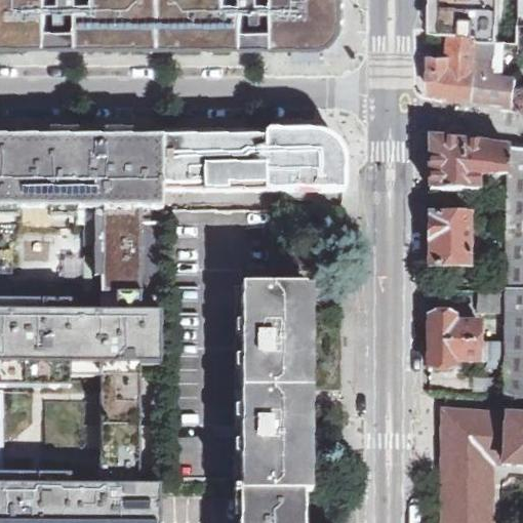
[(345,14),(346,0),(0,0),(0,42),(25,43),(156,43),(288,42),(325,42),(335,40),(338,35),(340,26),(345,14)]
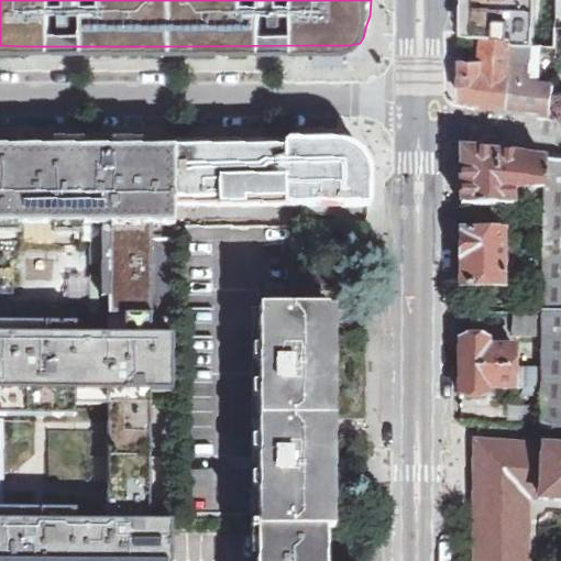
[(470,0),(469,32),(487,33),(514,35),(514,41),(537,42),(558,44),(560,9),(560,0),(470,0)]
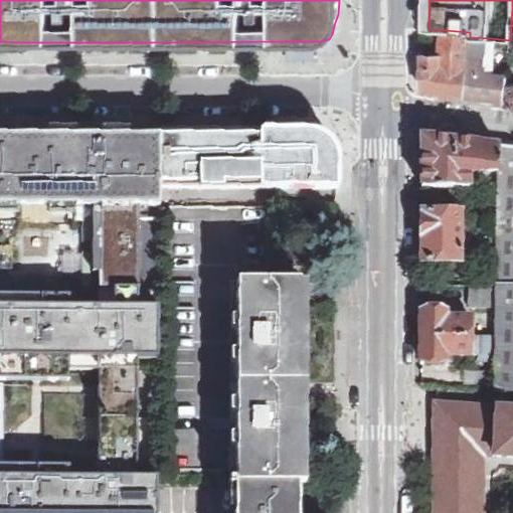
[(470,32),(446,30),(444,54),(424,54),(424,89),(468,94),(470,37),(470,32)]
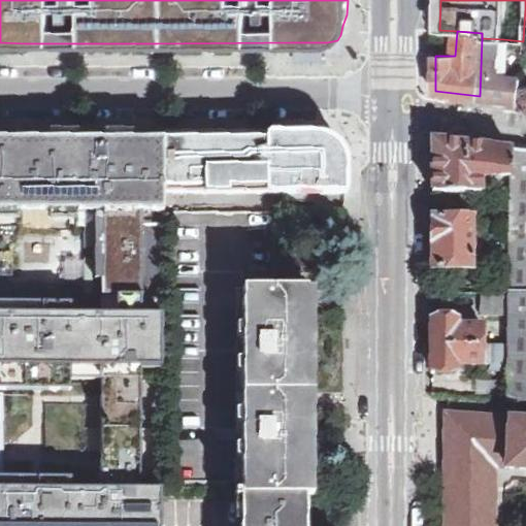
[(480,96),(520,101),(521,76),(501,73),(503,39),(482,38),(480,96)]
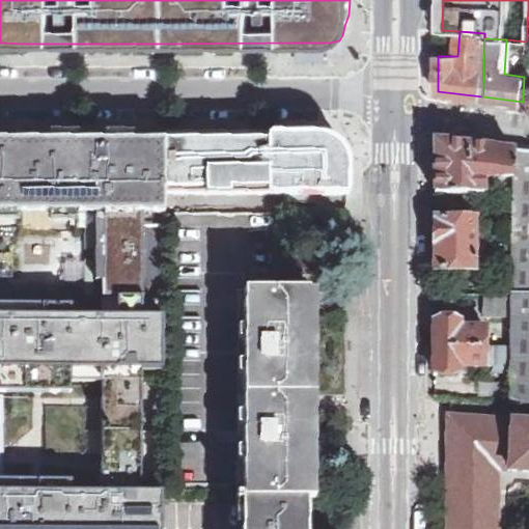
[(0,132),(0,286),(73,287),(73,295),(164,296),(167,191),(167,168),(167,159),(168,137),(124,137),(106,138),(106,133),(0,132)]
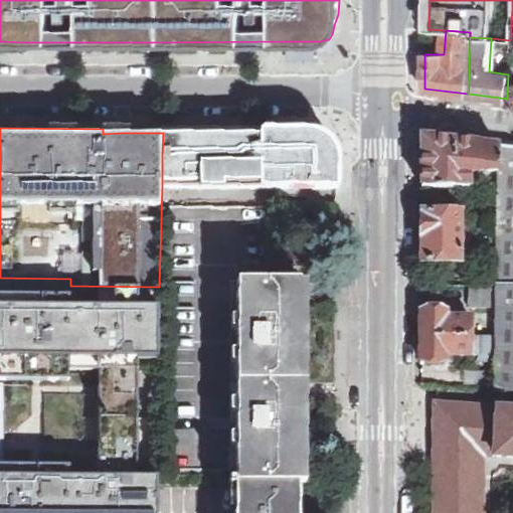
[(162,185),(216,185),(216,188),(222,188),(222,185),(339,186),(339,153),(336,143),(330,137),(321,131),(312,129),(163,129),(163,133),(162,154),(165,154),(165,163),(162,163),(162,185)]
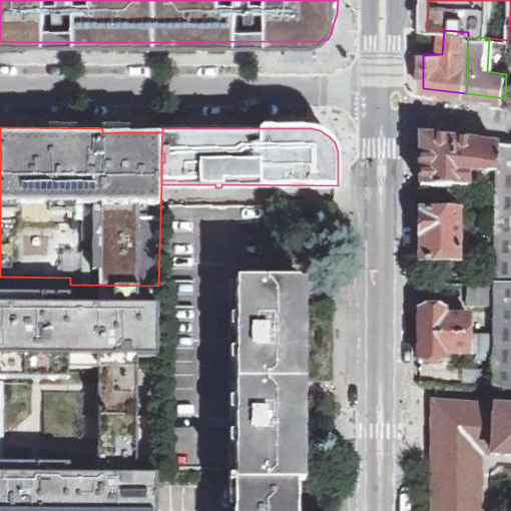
[(422,183),(475,183),(475,177),(469,177),(469,168),(497,168),(498,142),(423,133),(422,146),(422,177),(422,183)]
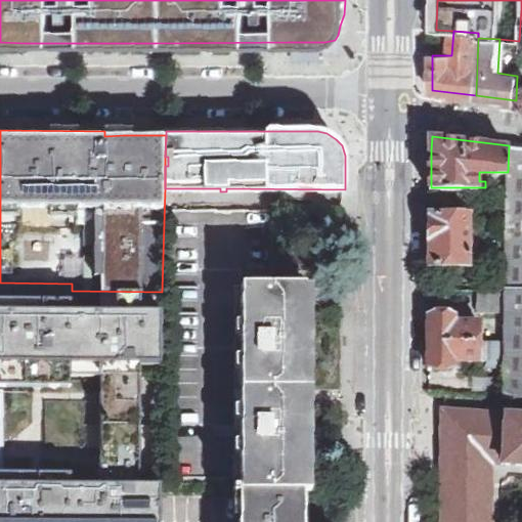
[(505,396),(521,397),(521,147),(509,145),(508,172),(505,289),(505,311),(505,396)]
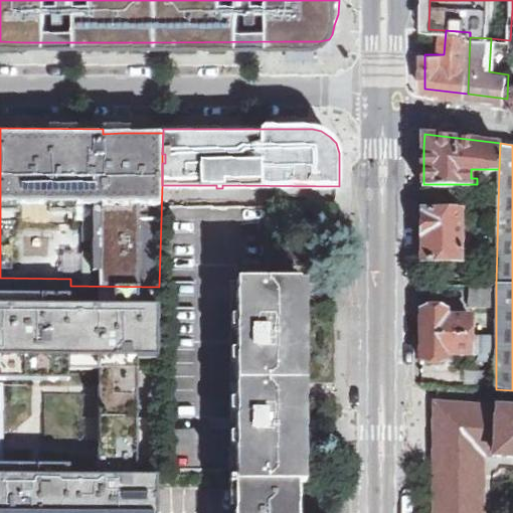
[(236,483),(236,481),(238,297),(238,278),(271,278),(272,204),(169,204),(168,473),(230,474),(230,483),(236,483)]
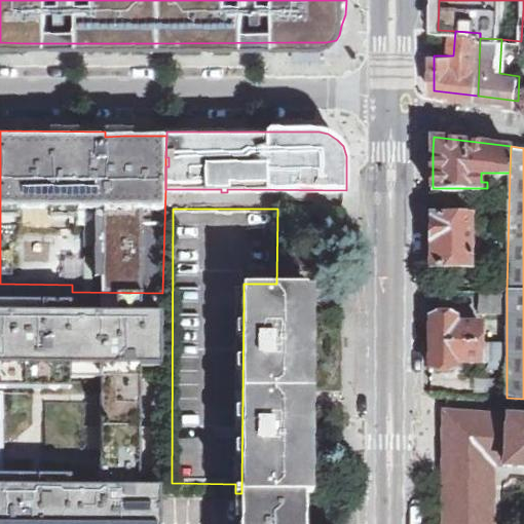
[(433,265),(472,265),(471,214),(433,213),(433,265)]
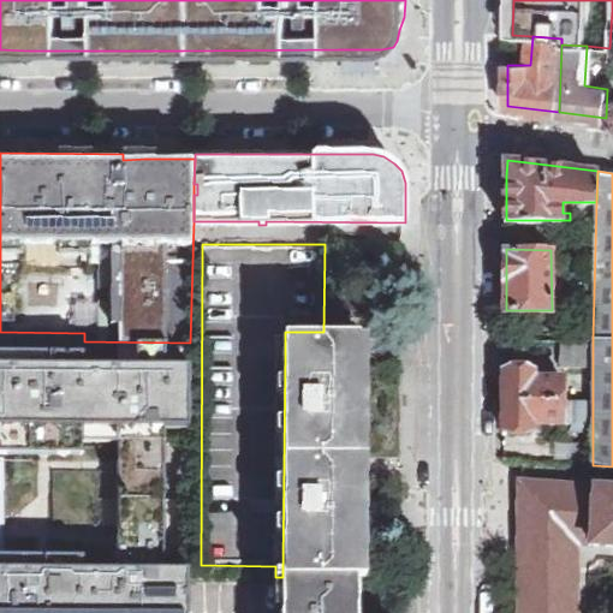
[(189,612),(190,343),(84,341),(84,333),(0,332),(0,612),(189,612)]
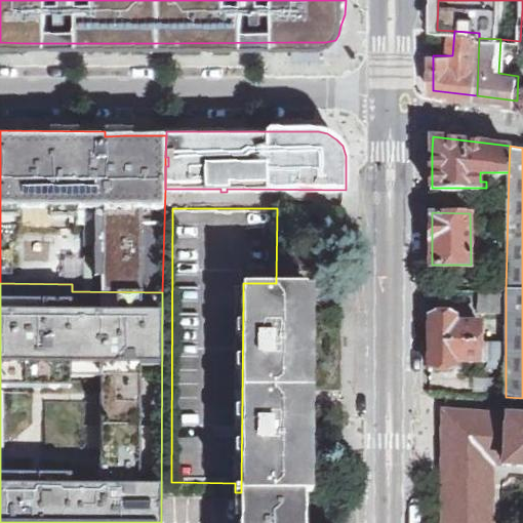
[(480,312),(506,312),(506,289),(479,289),(480,312)]
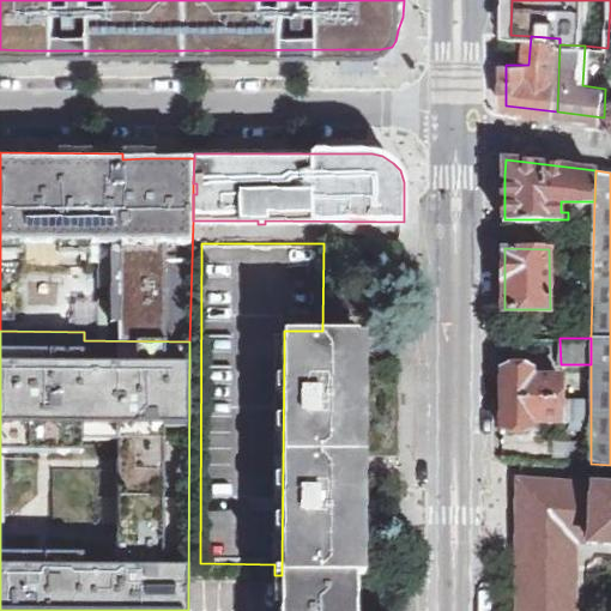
[(282,573),(349,573),(351,352),(284,354),(282,573)]
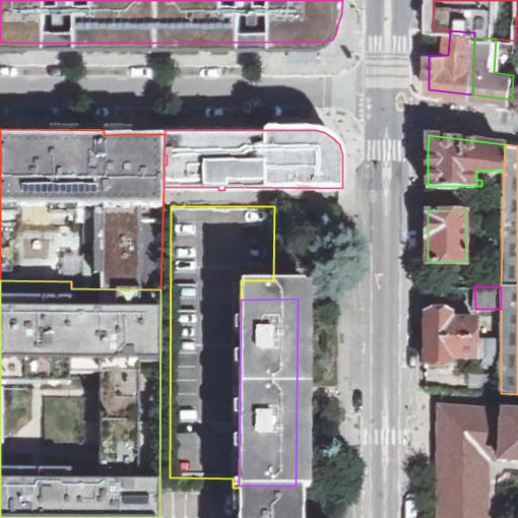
[(428,336),(477,336),(476,318),(451,318),(451,312),(428,312),(428,336)]
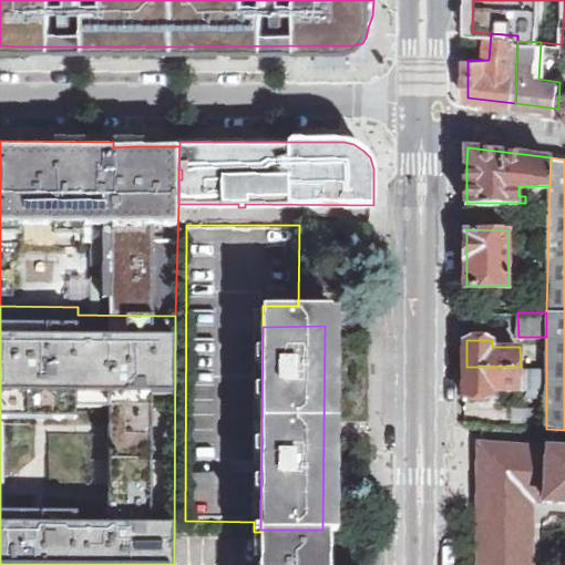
[(531,368),(521,367),(466,367),(466,396),(492,396),(492,389),(531,388),(531,368)]
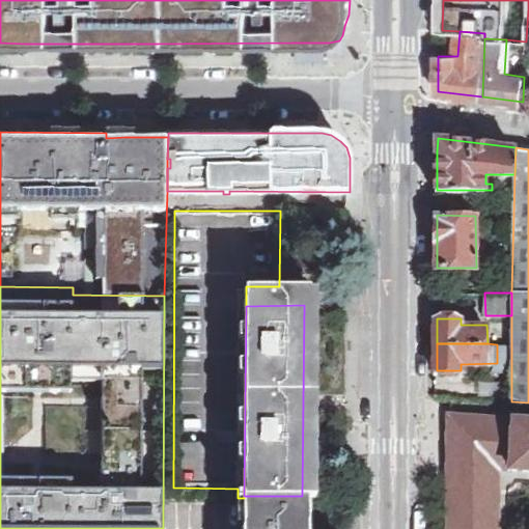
[(528,420),(451,415),(450,528),(499,528),(499,467),(528,468),(528,420)]
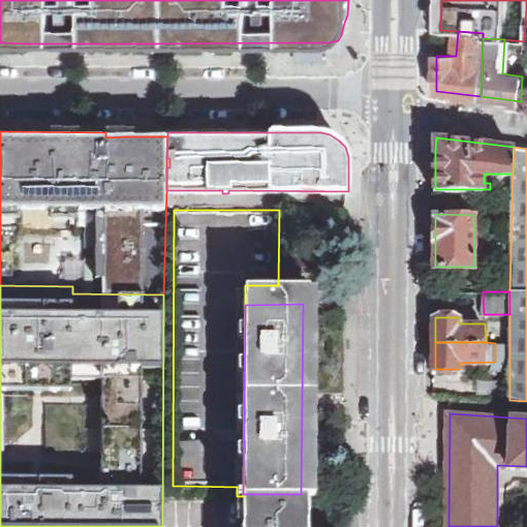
[(307,526),(308,494),(301,494),(243,494),(243,496),(243,526),(307,526)]
